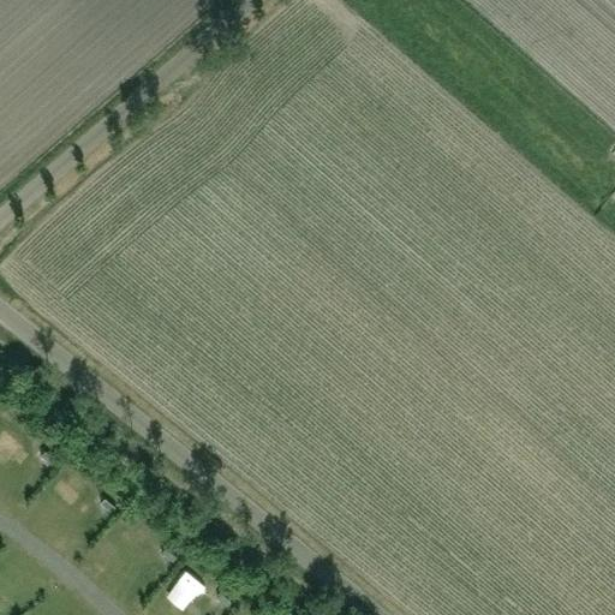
[(46,451),(41,455),(53,465),(57,460),(46,451)]
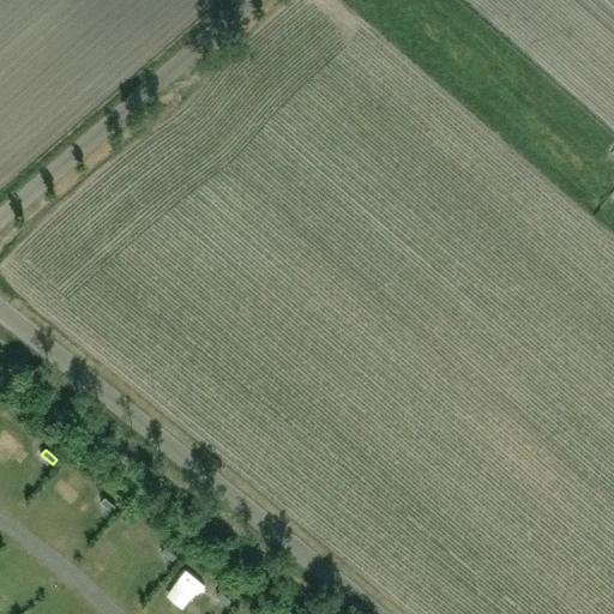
[(104,498),(101,503),(112,512),(115,507),(104,498)]
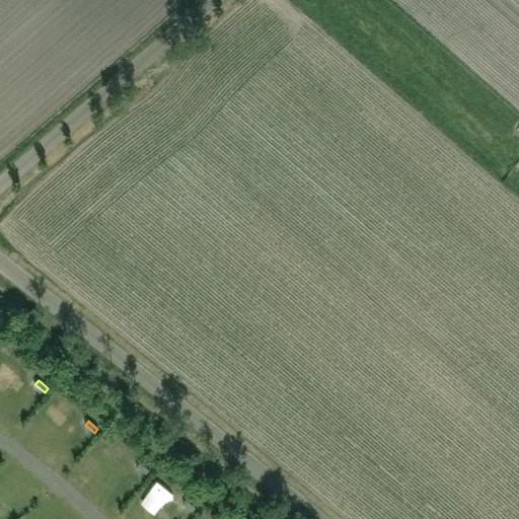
[(140,462),(136,466),(145,474),(149,470),(140,462)]
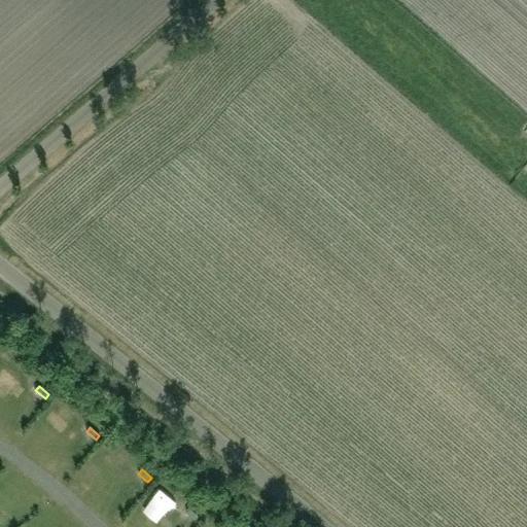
[(189,507),(185,512),(195,520),(199,516),(189,507)]
